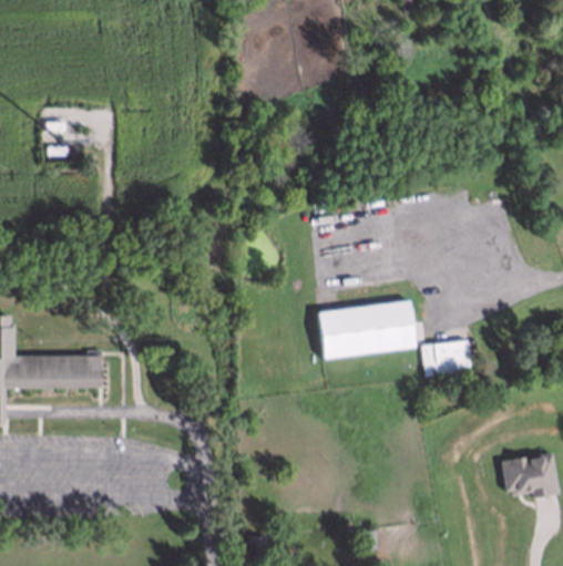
[(403,9),(399,0),(419,0),(420,2),(403,9)]
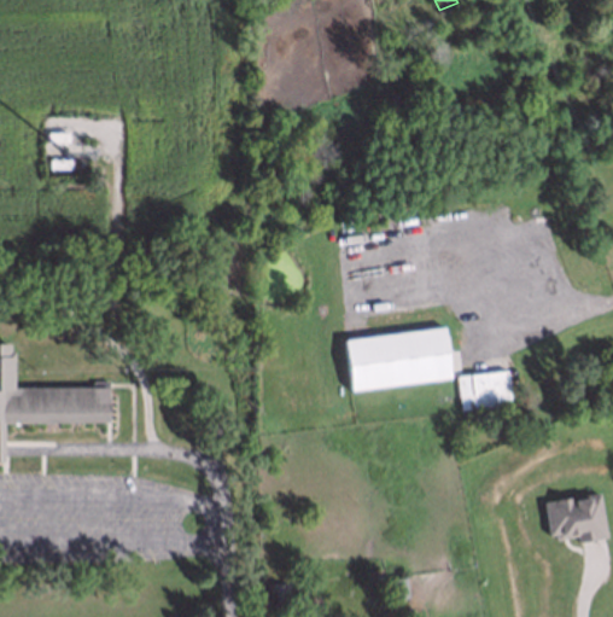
[(53,159),(54,170),(77,169),(76,159),(53,159)]
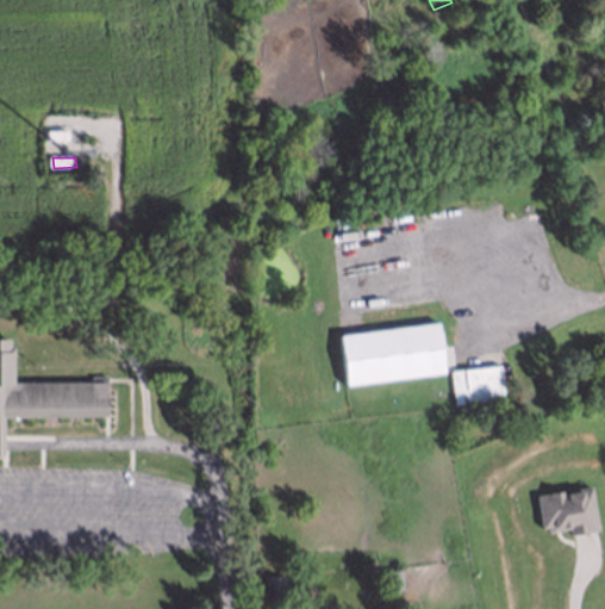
[(343,335),(349,386),(448,374),(441,323),(343,335)]
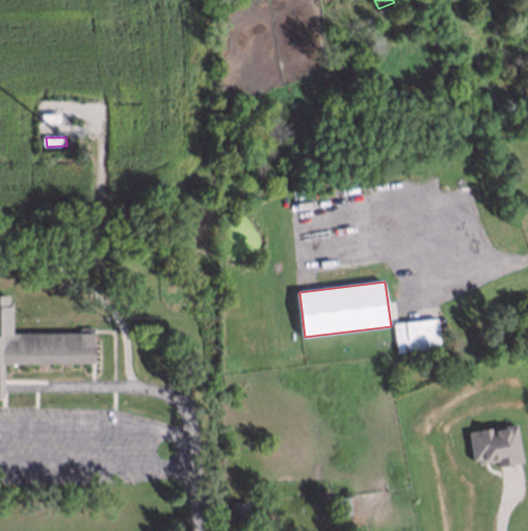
[(14,295),(0,295),(0,396),(6,396),(6,386),(6,364),(96,364),(95,328),(84,328),(84,334),(15,334),(14,295)]
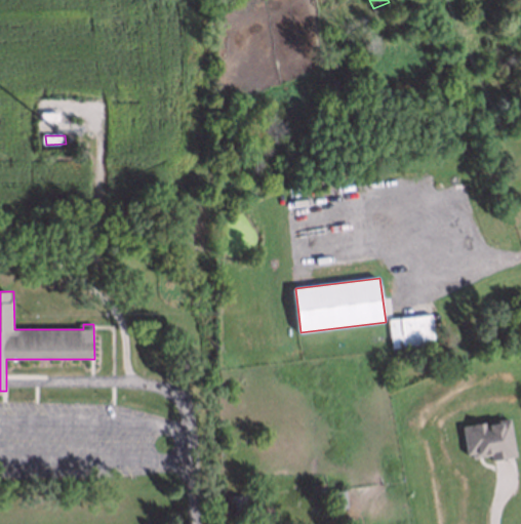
[(391,346),(389,317),(431,313),(434,340),(391,346)]
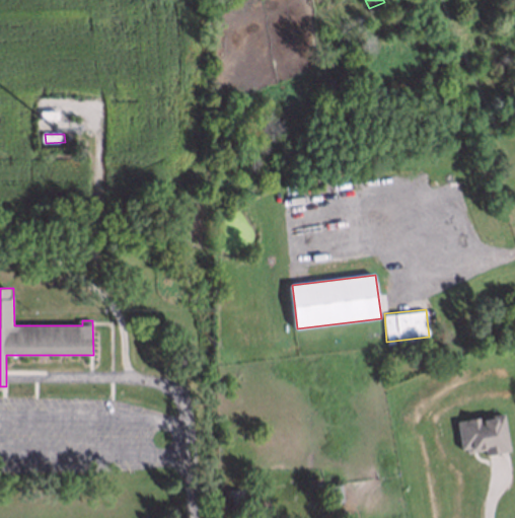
[(468,421),(504,415),(510,449),(502,450),(502,452),(488,454),(486,445),(463,449),(459,427),(469,426),(468,421)]
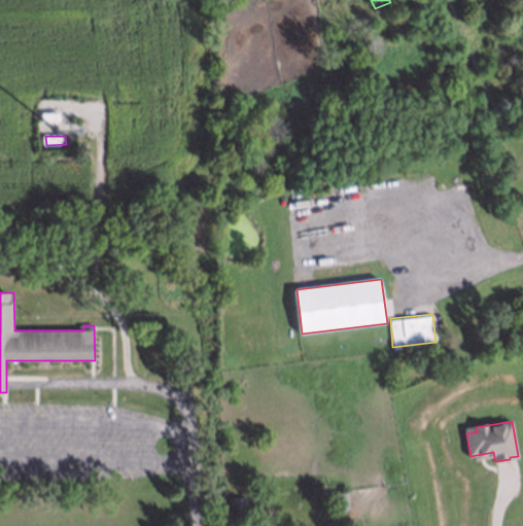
[(330,509),(328,492),(346,491),(348,507),(330,509)]
